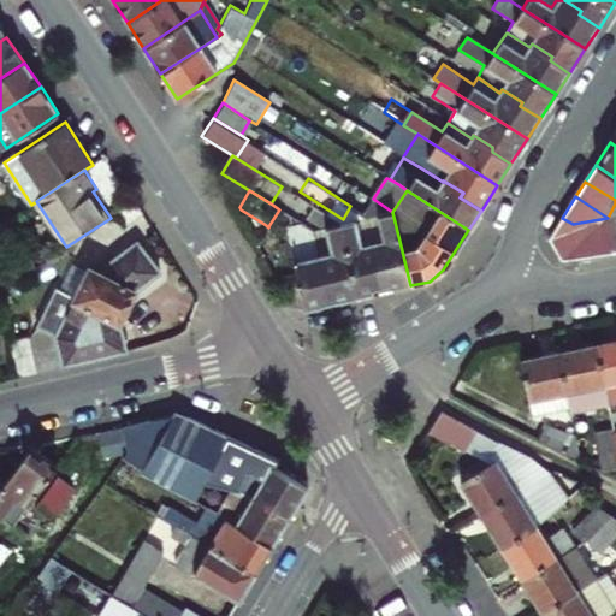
[(320,279),(325,304),(359,297),(341,223),(308,202),(300,215),(319,229),(312,230),(318,255),(320,255),(325,279),(320,279)]
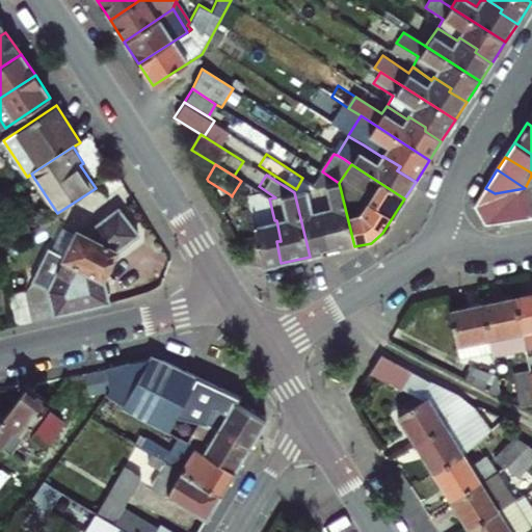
[(354,246),(339,183),(318,187),(323,210),(326,210),(330,230),(326,231),(330,251),(354,246)]
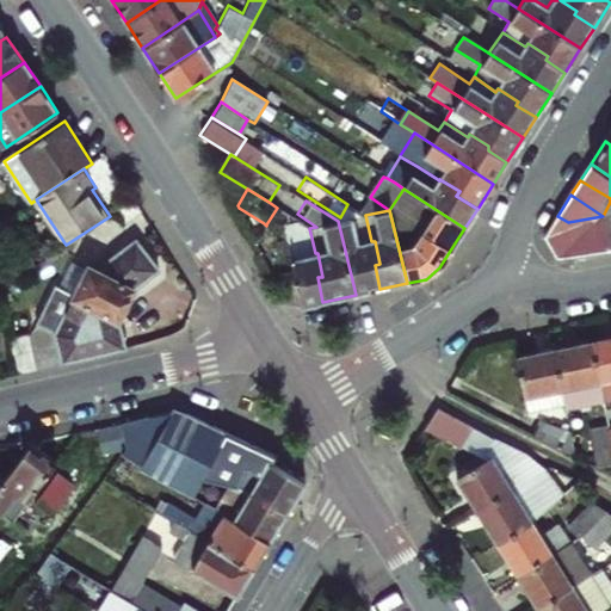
[(338,221),(356,295),(380,289),(375,265),(380,264),(375,241),(371,241),(365,215),(338,221)]
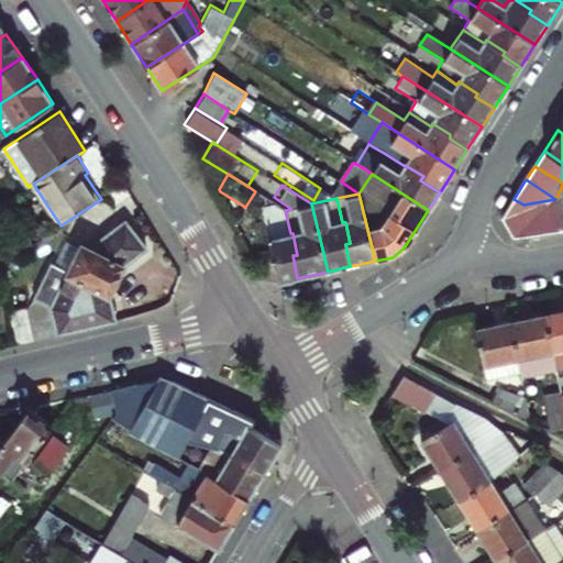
[(523,205),(514,199),(500,219),(511,239),(528,235),(523,205)]
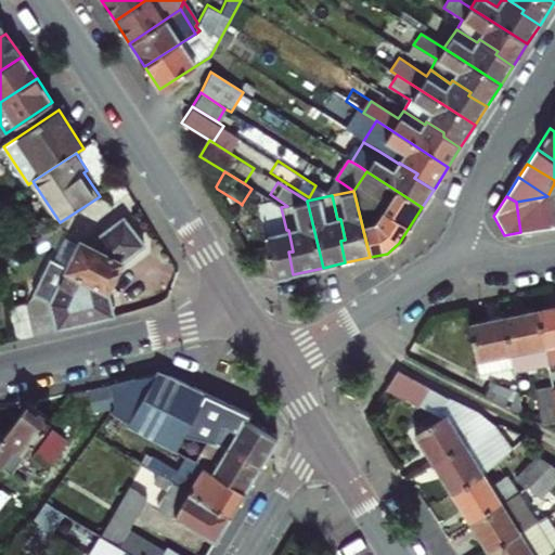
[(547,196),(534,198),(539,230),(554,227),(550,196),(547,196)]
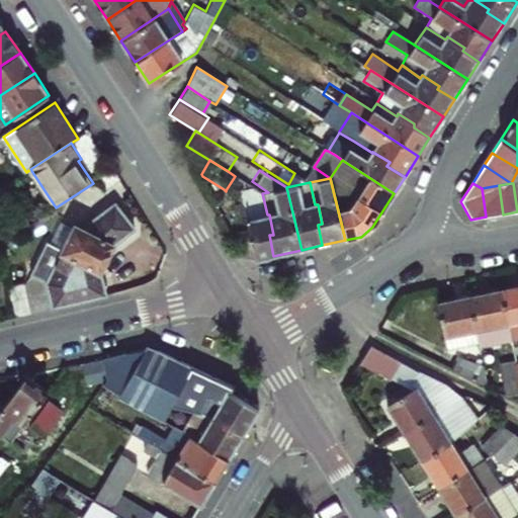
[(499,185),(482,188),(486,217),(503,214),(499,185)]
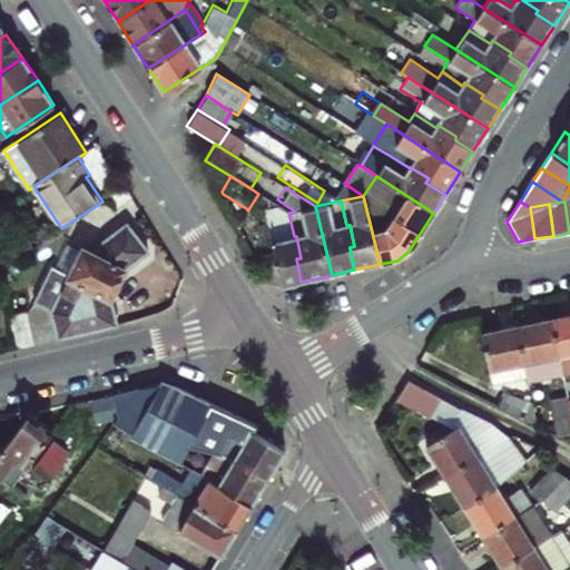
[(275,263),(281,286),(301,282),(296,258),(301,258),(296,236),(294,236),(288,213),(265,218),(275,263)]
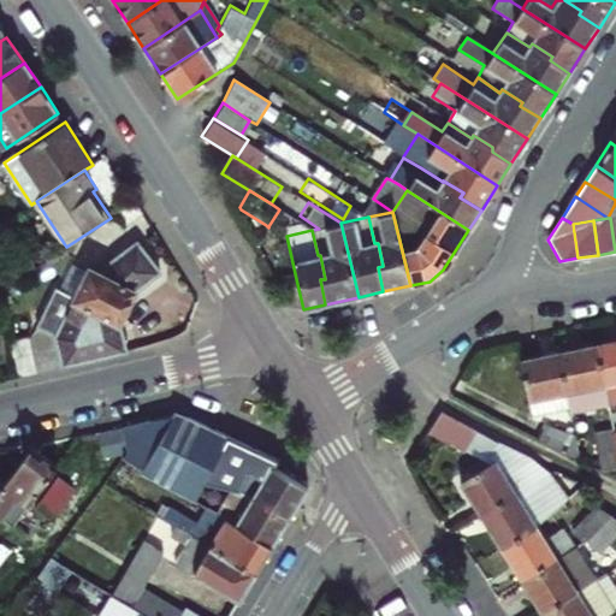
[(66,288),(42,331),(33,332),(33,336),(40,372),(123,353),(117,324),(132,291),(160,271),(136,241),(112,259),(77,243),(57,283),(66,288)]
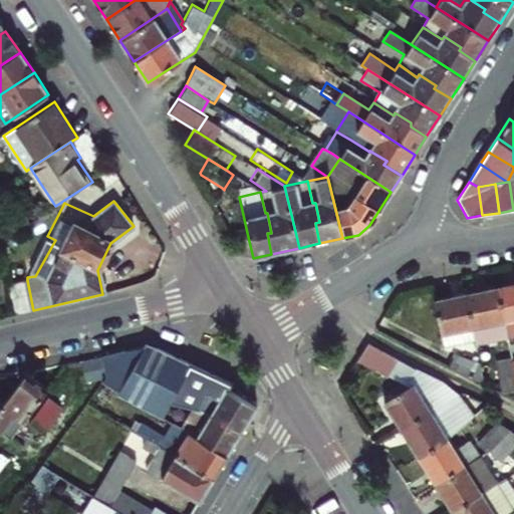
[(14,314),(33,310),(27,280),(8,284),(14,314)]
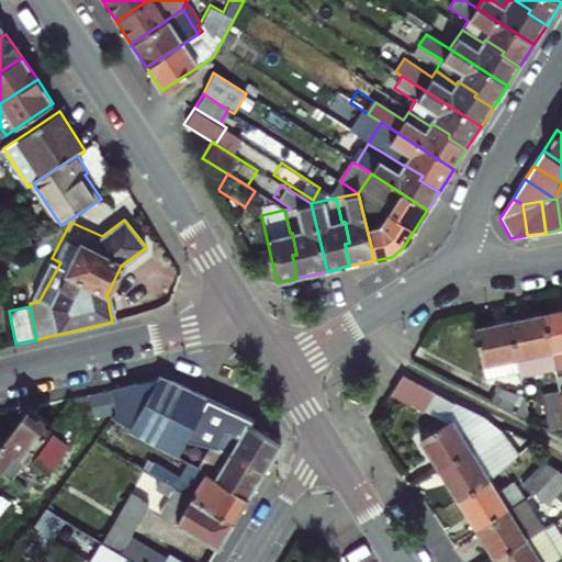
[(561,364),(561,311),(544,315),(555,367),(561,364)]
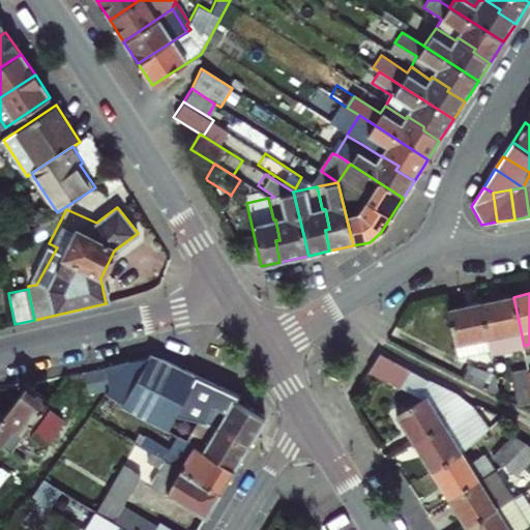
[(524,346),(513,297),(479,303),(490,352),(524,346)]
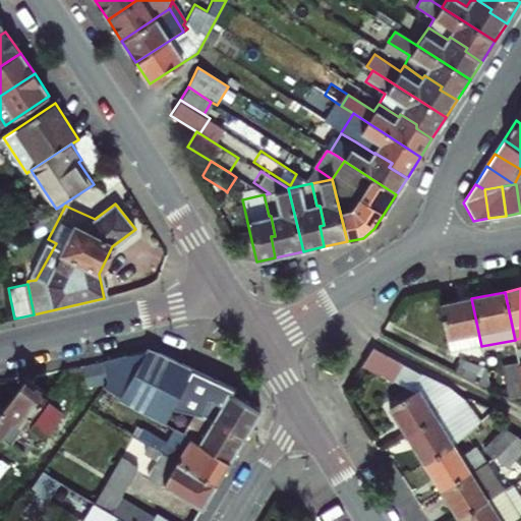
[(481,346),(471,298),(441,303),(450,351),(471,347),(474,364),(461,357),(453,370),(490,390),(481,346)]
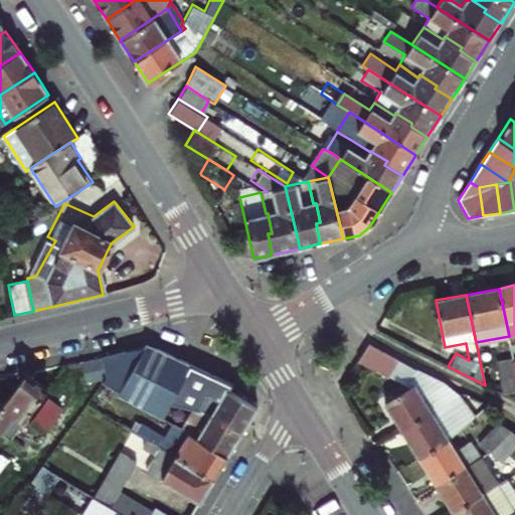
[(105,356),(107,376),(104,382),(163,417),(171,403),(181,404),(187,391),(196,395),(206,371),(150,344),(105,356)]
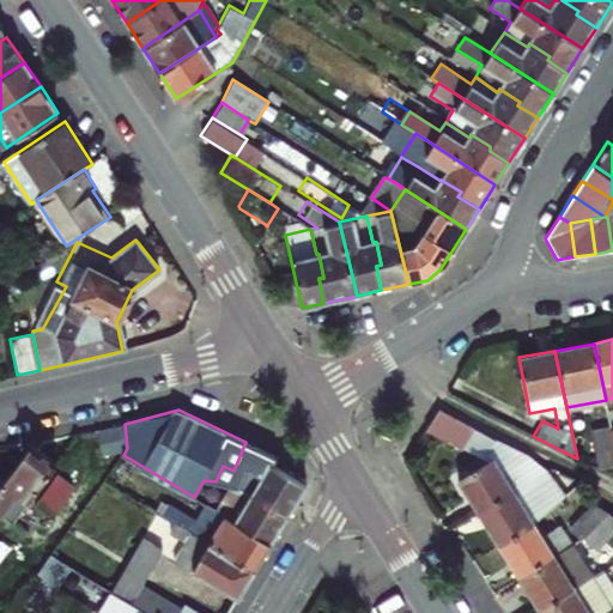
[(598,467),(612,463),(612,437),(612,430),(611,426),(592,431),(598,467)]
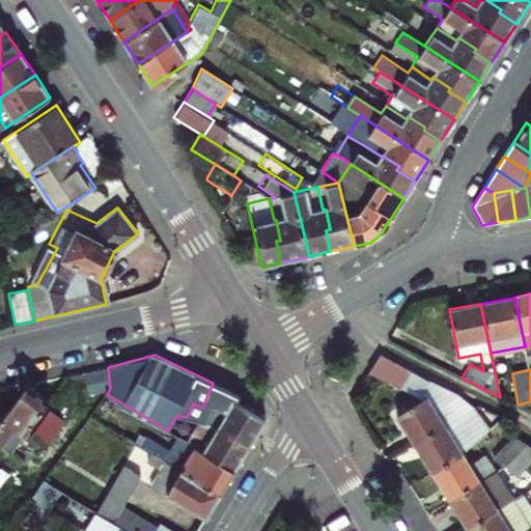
[(396,416),(413,444),(472,406),(455,390),(431,379),(421,392),(425,398),(396,416)]
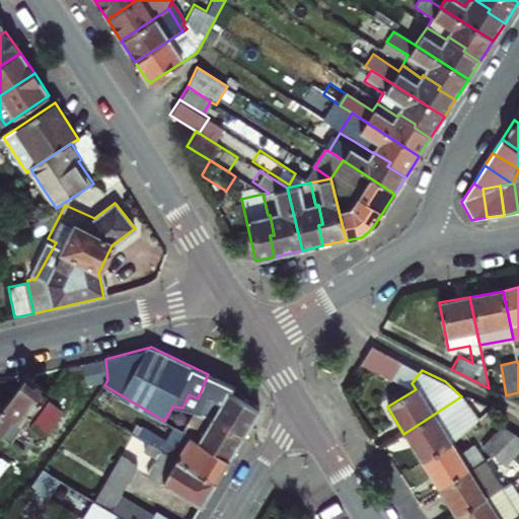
[(189,394),(182,408),(200,412),(206,413),(243,435),(260,410),(231,392),(234,386),(208,374),(198,398),(189,394)]
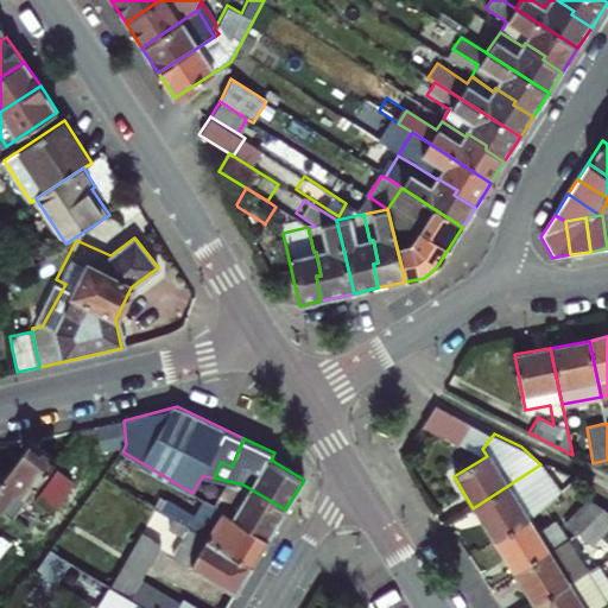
[(32,439),(0,482),(0,511),(1,510),(16,519),(25,507),(51,527),(58,517),(51,512),(73,483),(58,473),(37,502),(30,496),(58,458),(32,439)]
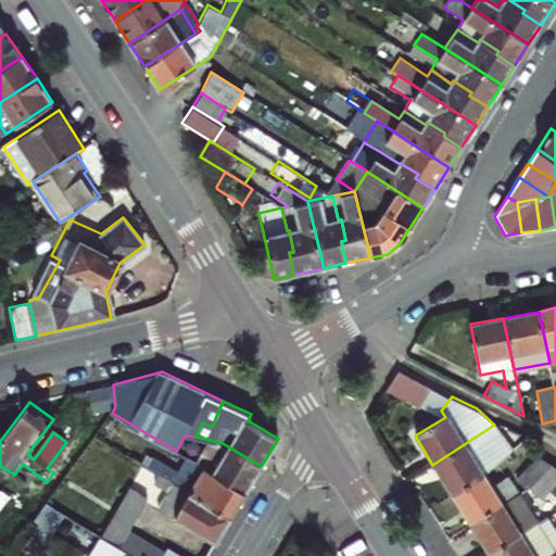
[(494,425),(432,465),(452,495),(484,475),(514,451),(494,425)]
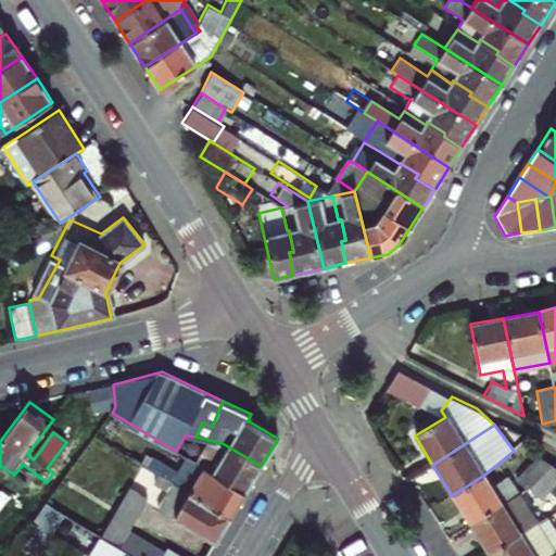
[(200,465),(203,467),(245,492),(261,466),(220,442),(214,441),(200,465)]
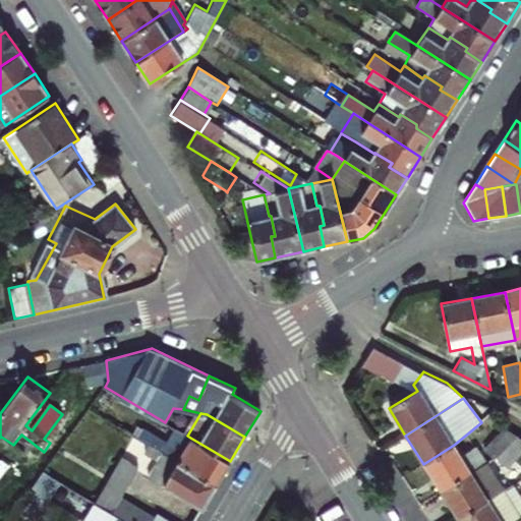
[(137,438),(150,445),(216,484),(230,461),(190,438),(187,443),(172,433),(168,442),(143,426),(137,438)]
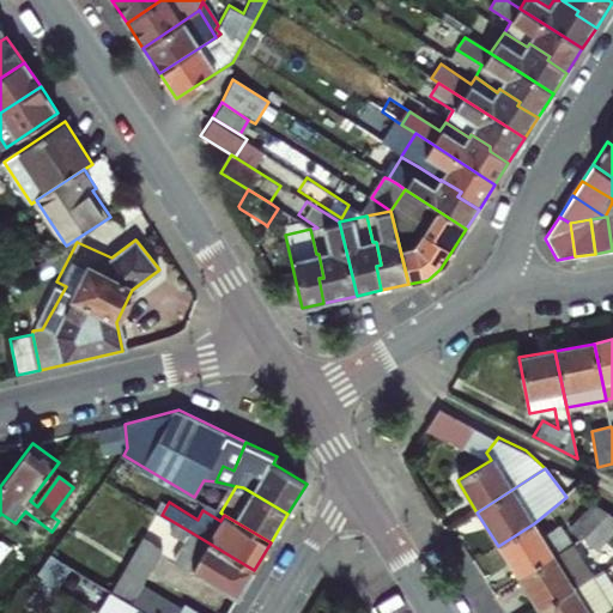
[(568,528),(578,538),(582,535),(608,511),(595,502),(568,528)]
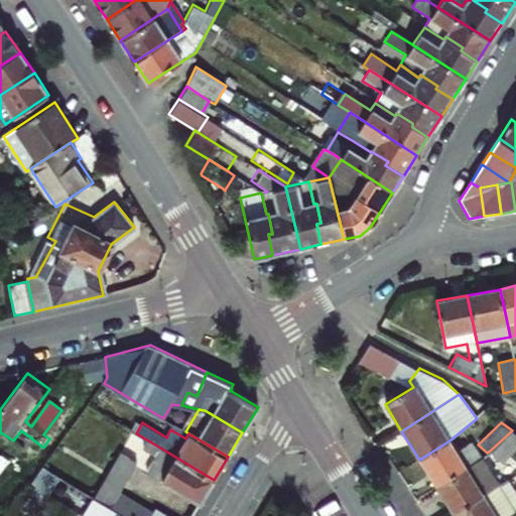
[(515,432),(512,430),(490,450),(502,464),(515,449),(515,432)]
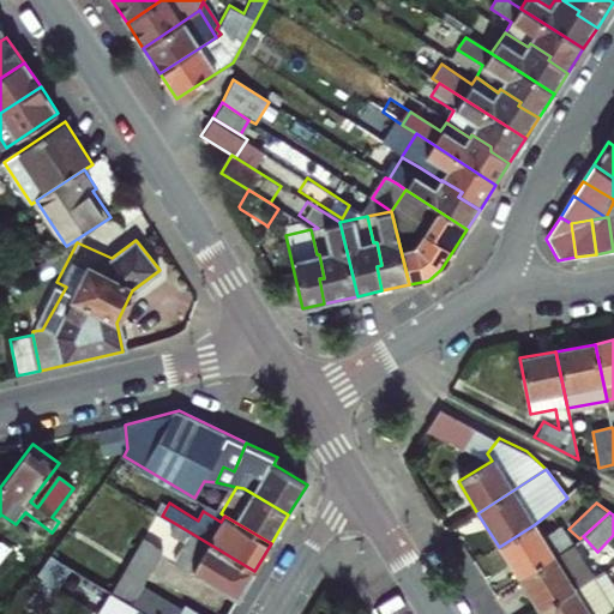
[(254,571),(176,524),(172,531),(187,541),(174,561),(238,600),(254,571)]
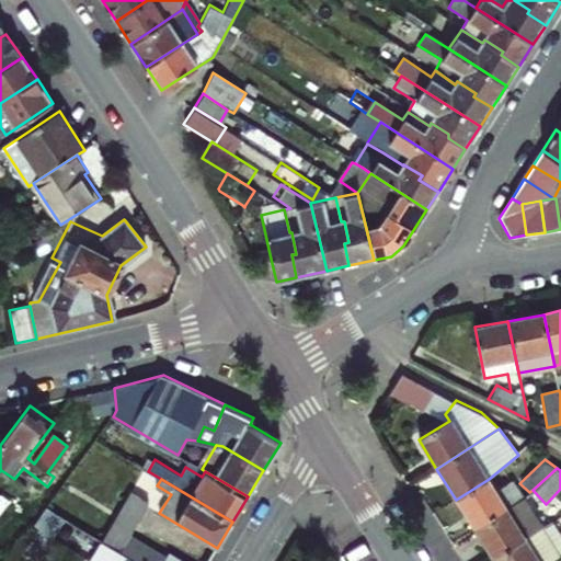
[(456,500),(473,528),(524,496),(513,480),(496,491),(489,479),(456,500)]
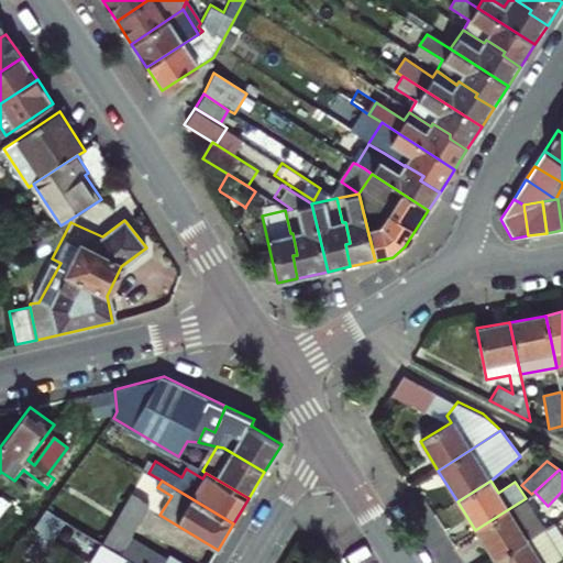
[(102,542),(103,543),(136,562),(165,562),(167,561),(130,538),(151,505),(132,494),(102,542)]
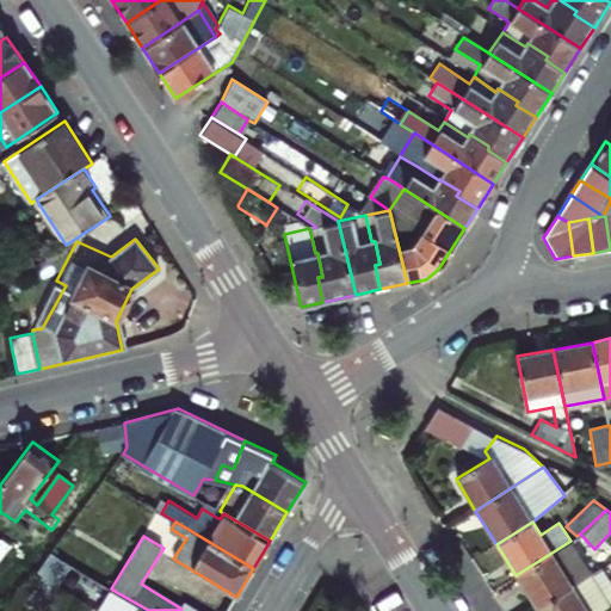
[(516,575),(536,609),(591,575),(571,541),(516,575)]
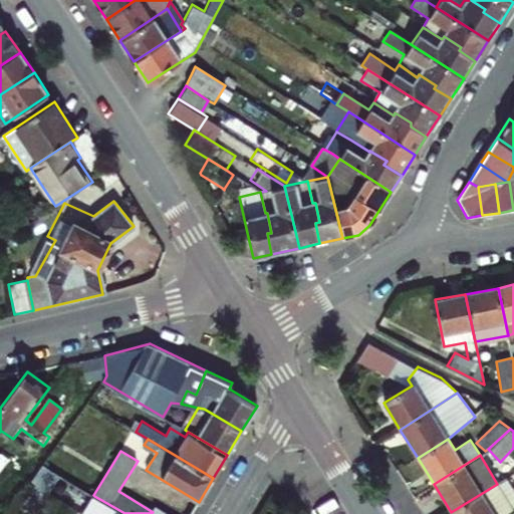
[(49,495),(60,476),(42,464),(29,483),(49,495)]
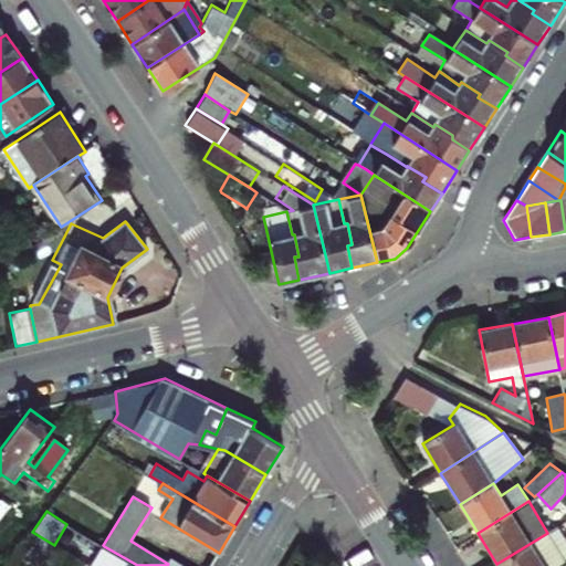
[(498,565),(559,565),(565,562),(547,533),(496,564),(498,565)]
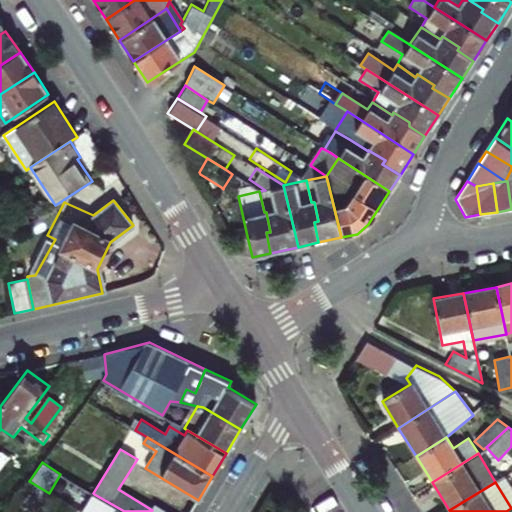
[(84,511),(124,511),(94,494),(83,511),(84,511)]
